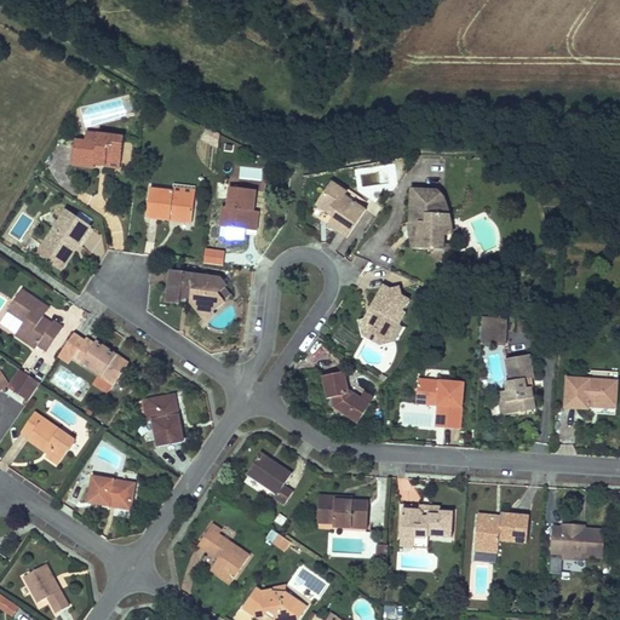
[(206,126),(200,137),(217,147),(218,132),(206,126)]
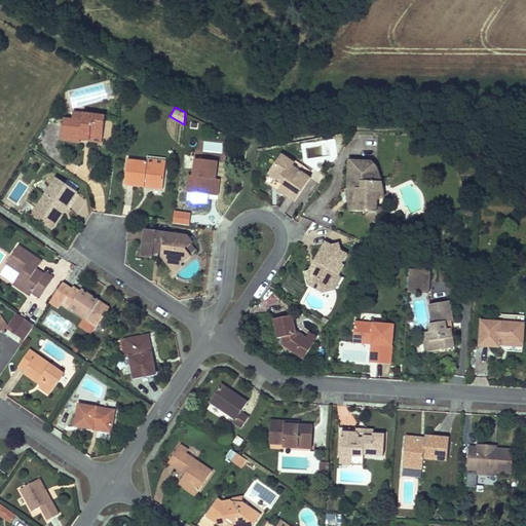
[(103,115),(80,113),(79,119),(71,119),(59,118),(58,138),(78,140),(78,138),(79,134),(101,136),(103,115)]
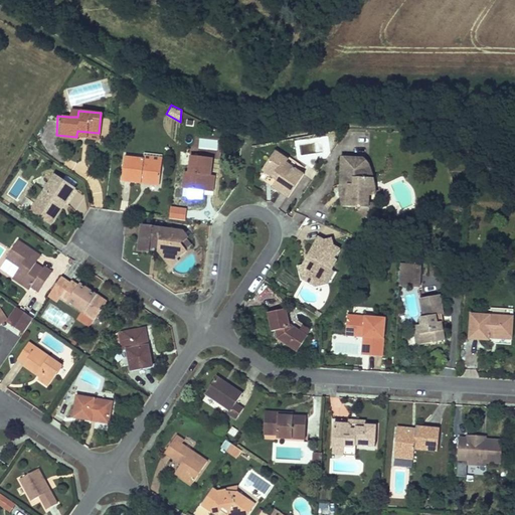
[(279,145),(269,158),(273,161),(280,151),(290,158),(288,160),(298,167),(302,161),(279,145)]
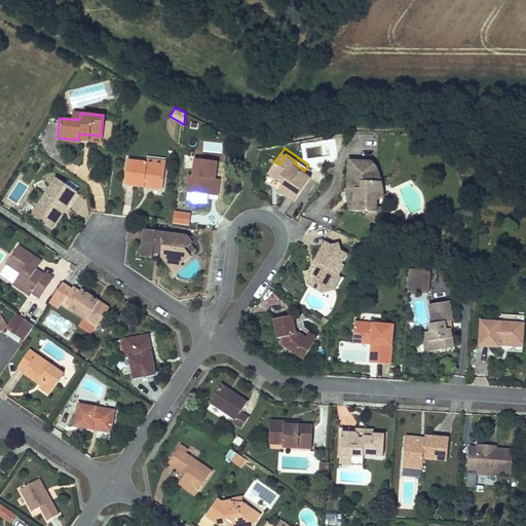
[(274,161),(267,172),(284,183),(280,189),(296,199),(312,176),(304,171),(294,163),(296,161),(286,154),(278,164),(274,161)]
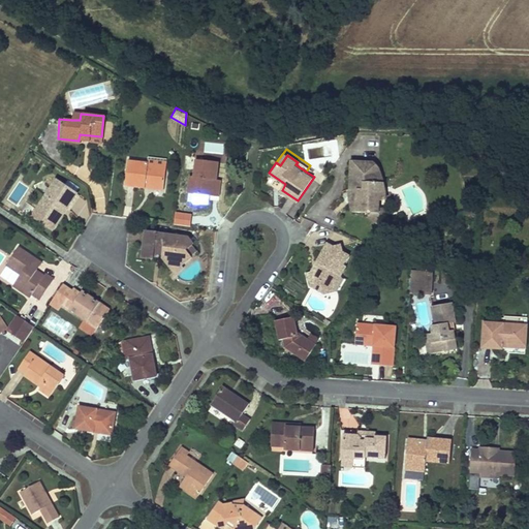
[(217,159),(196,157),(194,175),(189,174),(187,191),(209,193),(219,194),(221,178),(215,177),(217,159)]
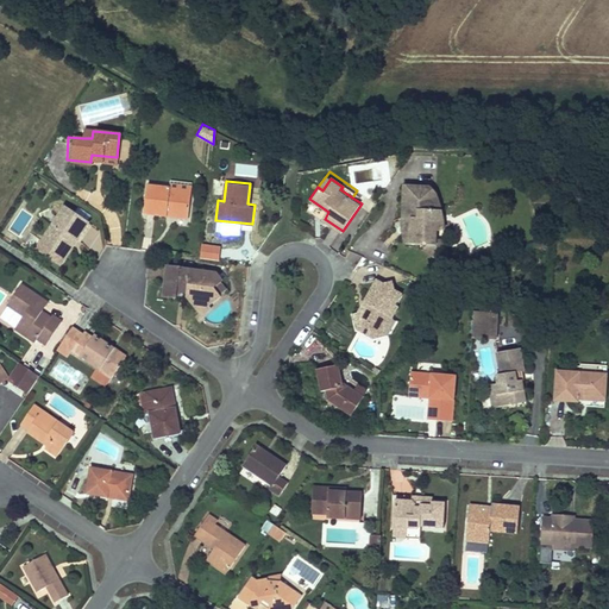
[(146,184),(144,212),(189,217),(192,189),(169,187),(146,184)]
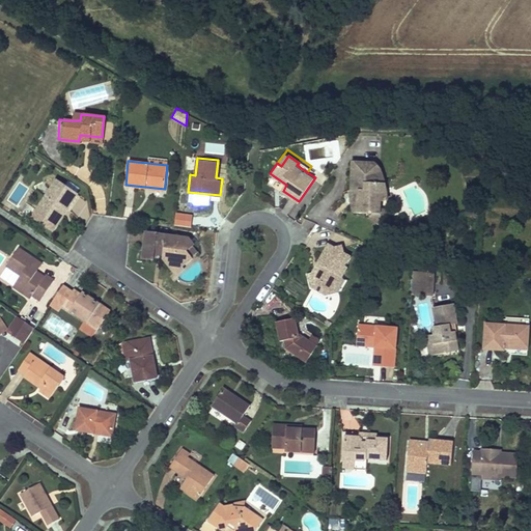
[(351,163),(351,191),(354,192),(353,198),(353,215),(367,216),(373,223),(383,224),(388,221),(388,208),(384,208),(385,200),(387,200),(379,168),(373,168),(373,164),(351,163)]
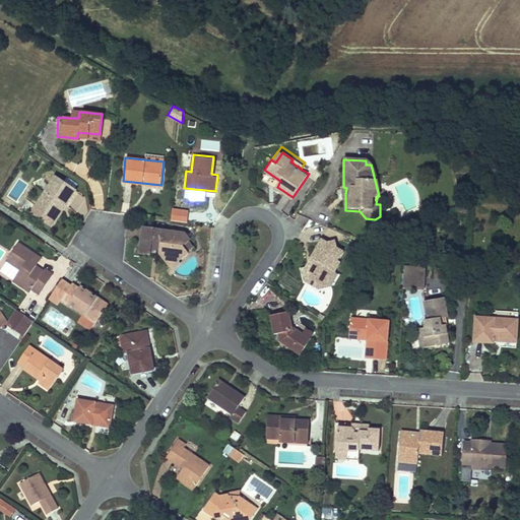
[(73,190),(52,176),(33,204),(51,216),(58,206),(61,208),(73,190)]
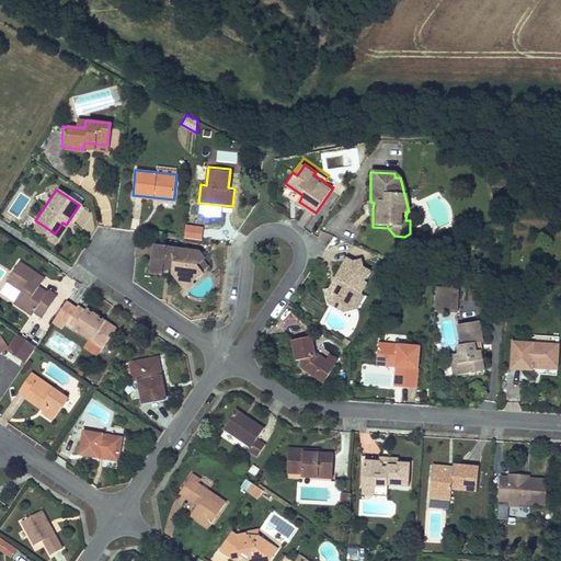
[(54,244),(66,225),(63,222),(55,233),(35,220),(30,228),(54,244)]
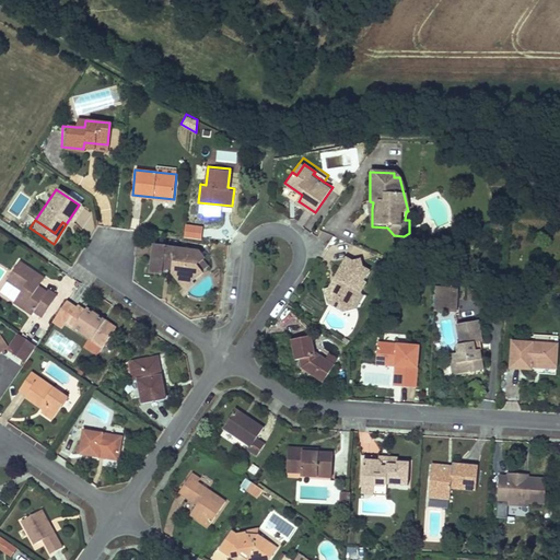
[(197,251),(153,244),(149,272),(161,273),(162,269),(170,270),(170,272),(178,282),(186,277),(190,282),(201,273),(199,271),(195,266),(201,261),(205,258),(197,251)]
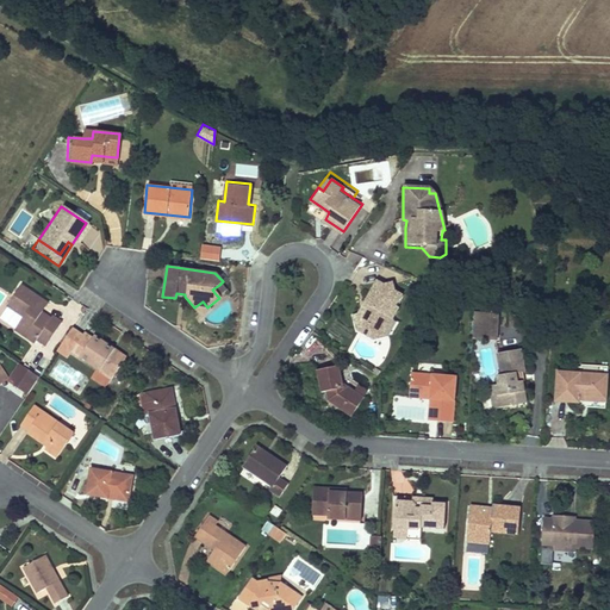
[(39,298),(18,282),(2,304),(20,316),(12,329),(32,342),(35,338),(43,343),(60,319),(49,312),(48,316),(38,310),(33,306),(39,298)]
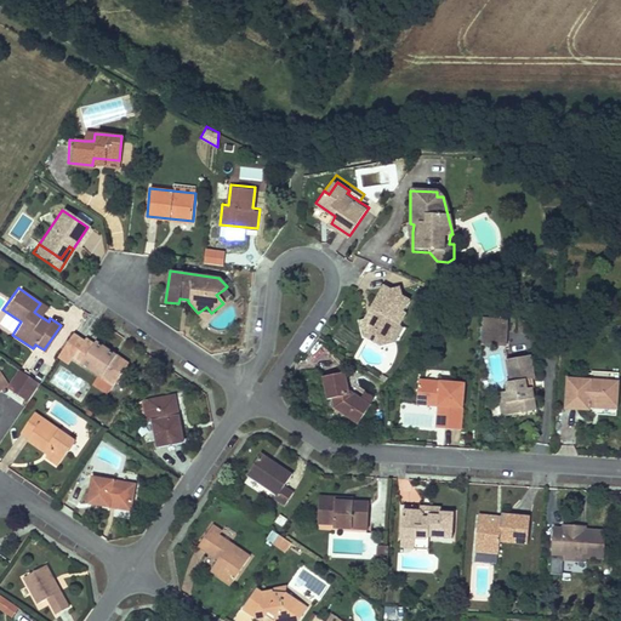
[(386,292),(380,289),(358,329),(360,340),(375,347),(388,345),(385,334),(397,312),(403,301),(396,297),(394,289),(386,292)]
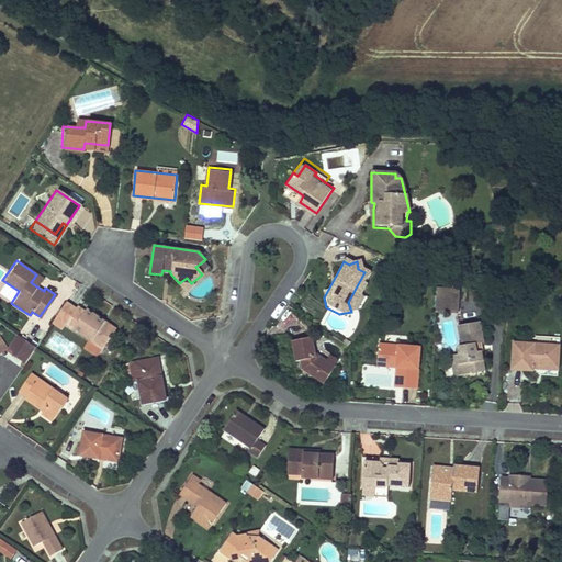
[(206,268),(202,262),(195,267),(200,272),(206,268)]
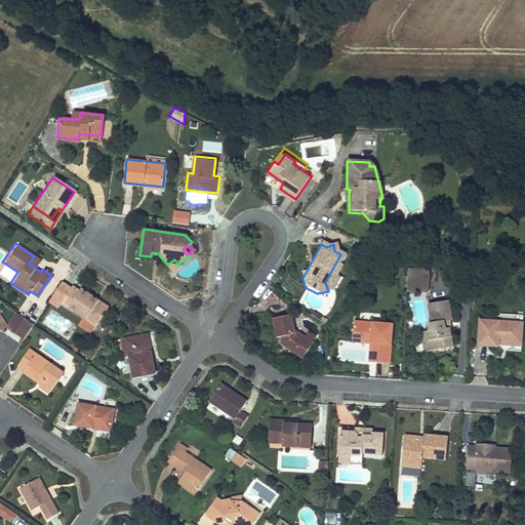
[(38,258),(34,256),(29,264),(33,267),(38,258)]
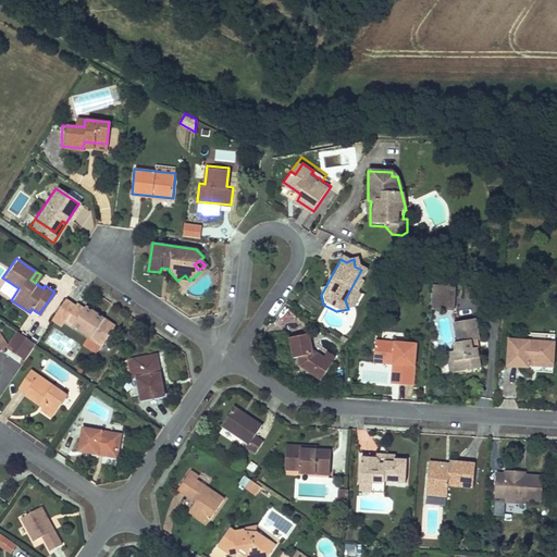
[(185,275),(177,281),(184,289),(192,283),(189,281),(185,275)]
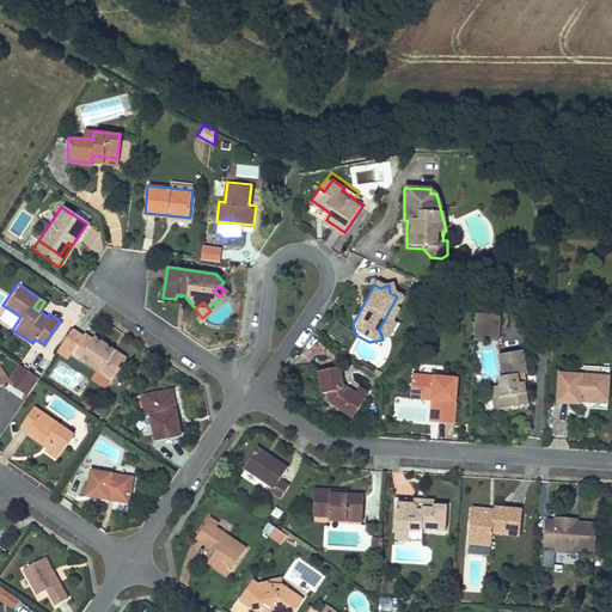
[(379,329),(383,340),(392,323),(390,322),(396,310),(391,307),(379,329)]
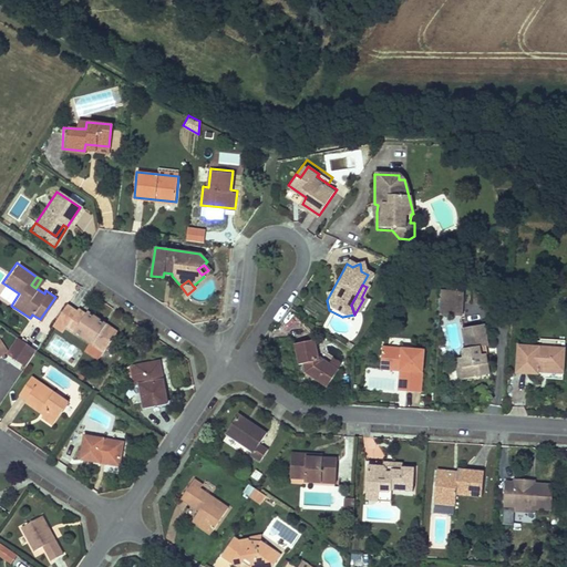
[(465,315),(466,288),(442,287),(441,313),(465,315)]
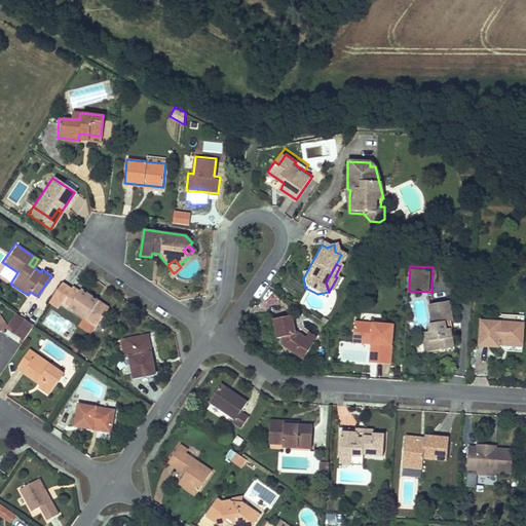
[(63,302),(71,289),(62,283),(47,305),(57,311),(63,302)]
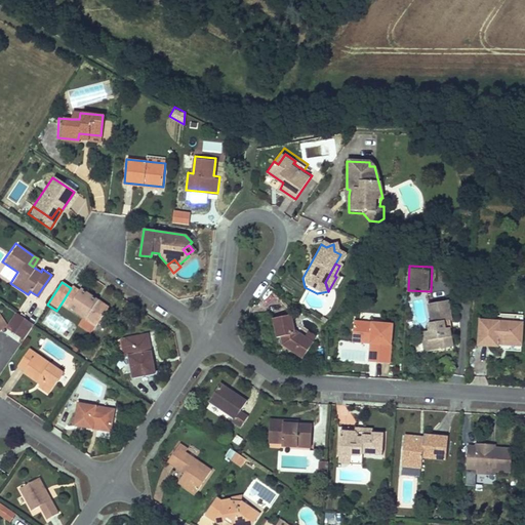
[(71,288),(63,301),(97,325),(109,308),(80,289),(79,291),(72,287),(71,288)]
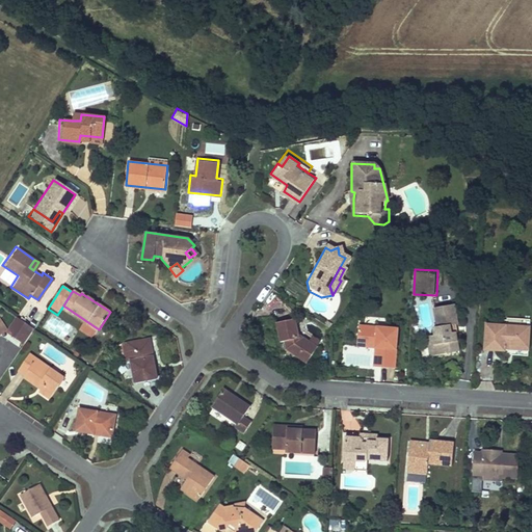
[(457,321),(453,302),(433,307),(436,324),(432,325),(434,334),(431,334),(436,354),(446,352),(445,347),(457,345),(454,328),(450,329),(449,323),(453,322),(457,321)]
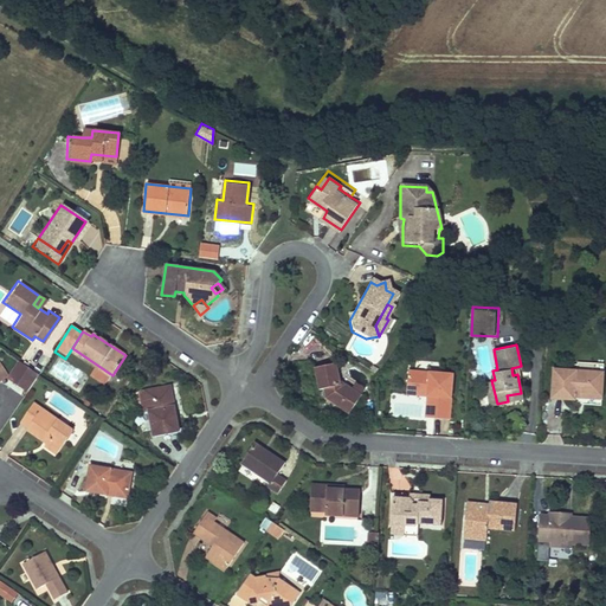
[(50,372),(73,385),(82,371),(59,356),(50,372)]
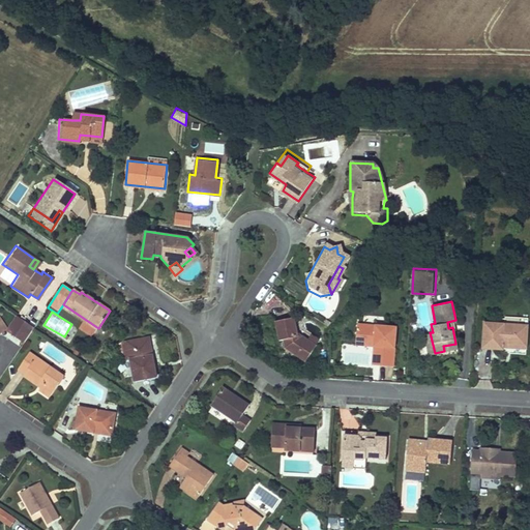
[(22,319),(18,316),(7,329),(12,332),(22,319)]
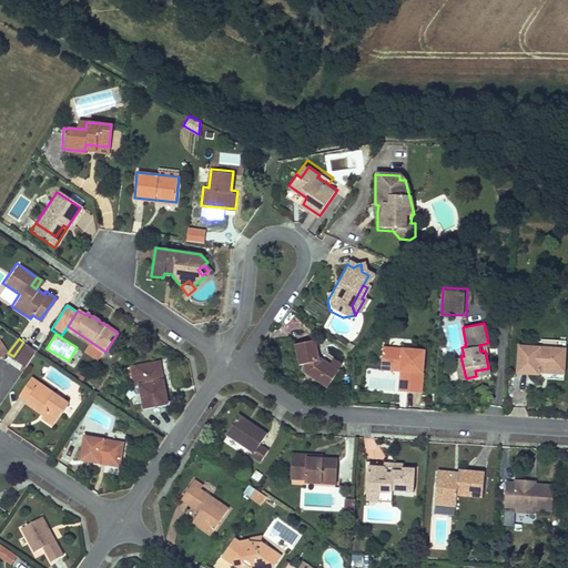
[(326,387),(337,369),(318,357),(314,340),(293,345),(297,366),(302,365),(304,373),(326,387)]
